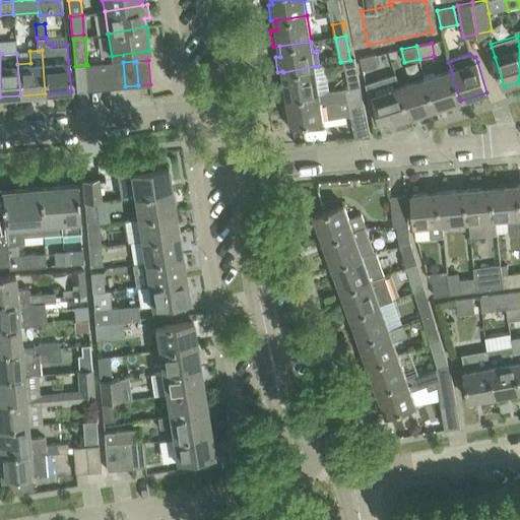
[(111,63),(113,87),(125,86),(123,62),(111,63)]
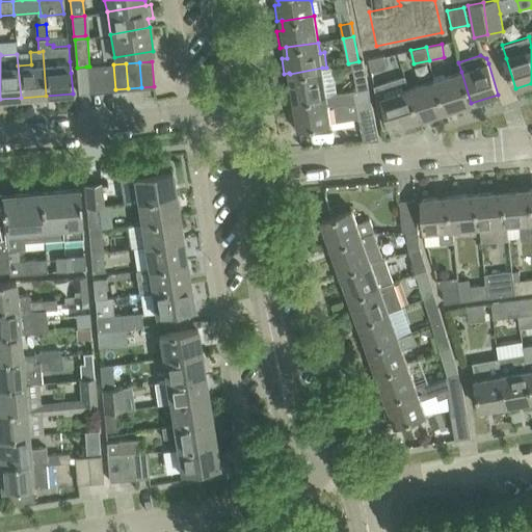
[(113,64),(100,65),(103,90),(115,89),(113,64)]
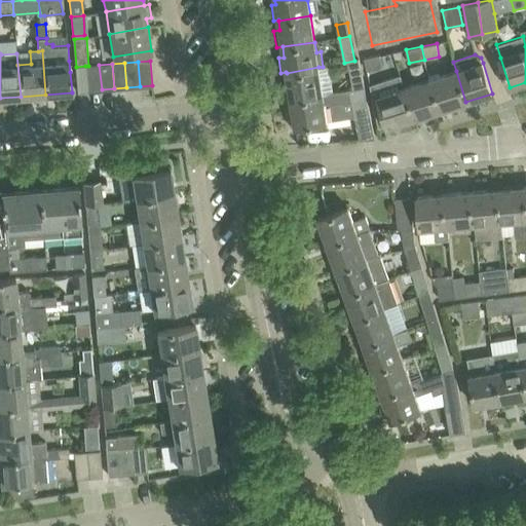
[(87,90),(102,89),(99,65),(88,66),(85,66),(87,90)]
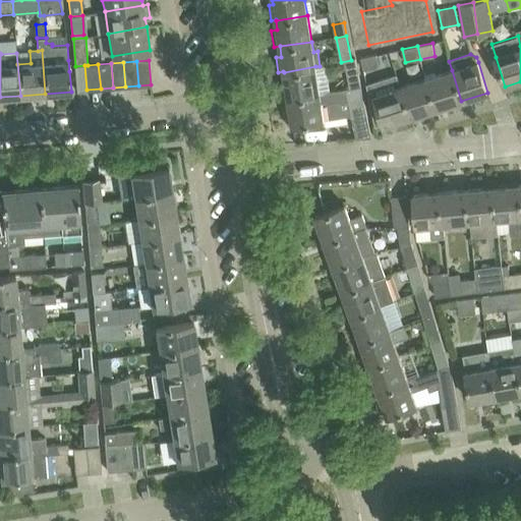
[(77,91),(87,90),(84,65),(75,66),(75,70),(77,91)]
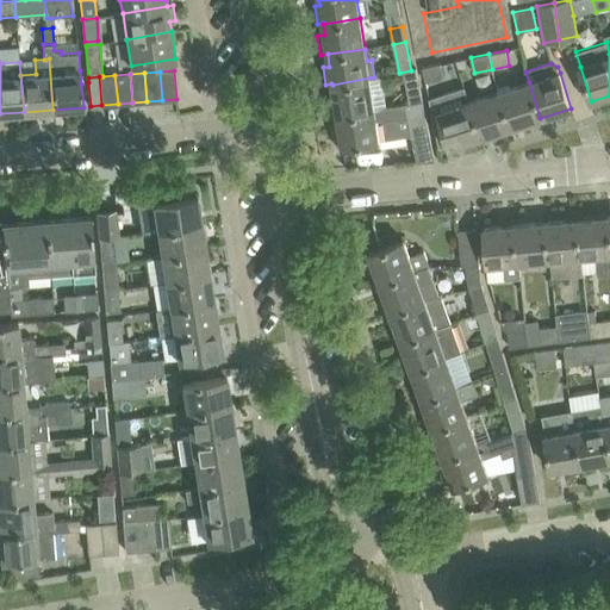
[(337,116),(374,110),(369,78),(332,85),(334,98),(330,99),(332,116),(337,114),(337,116)]
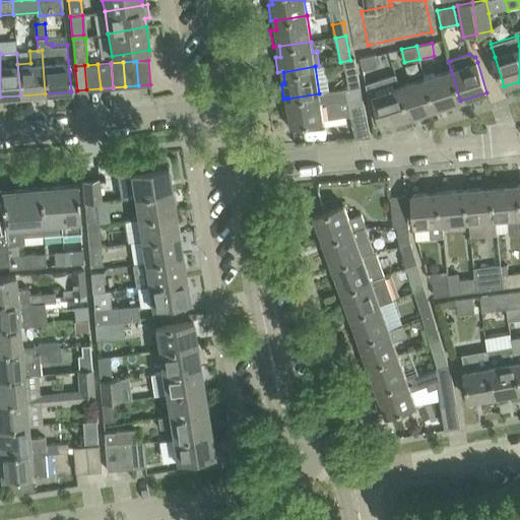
[(426,78),(435,109),(460,101),(451,70),(426,78)]
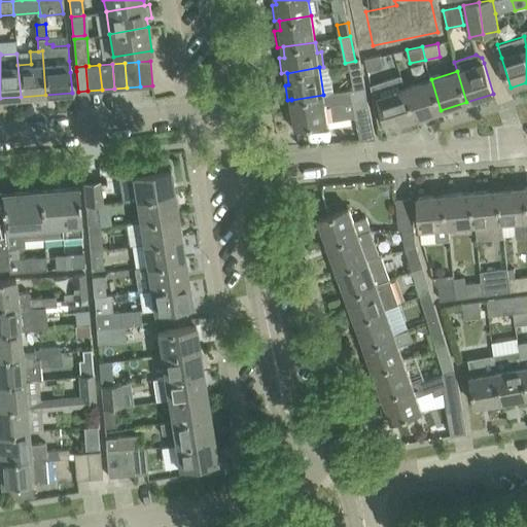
[(353,90),(364,88),(362,74),(351,76),(353,90)]
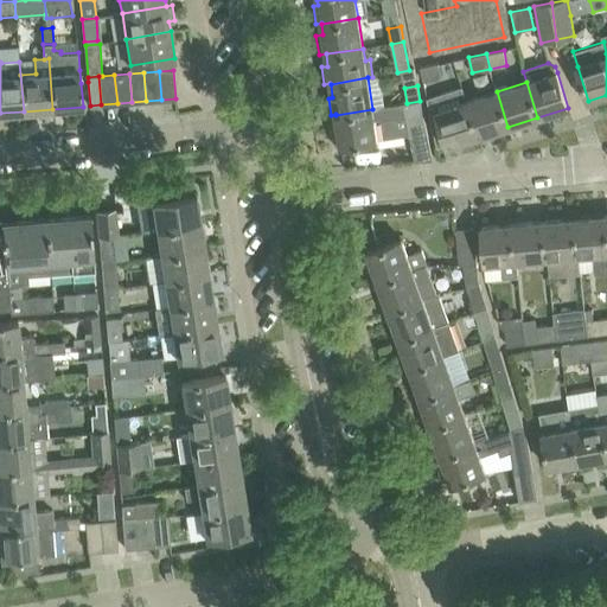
[(467,102),(462,88),(427,98),(438,146),(446,142),(447,146),(478,136),(467,102)]
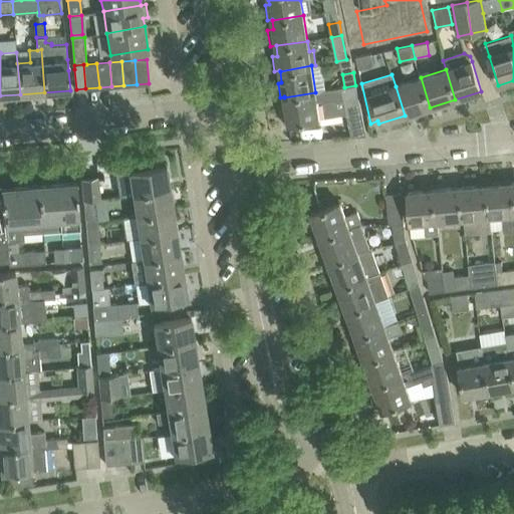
[(421,77),(396,86),(405,115),(430,107),(421,77)]
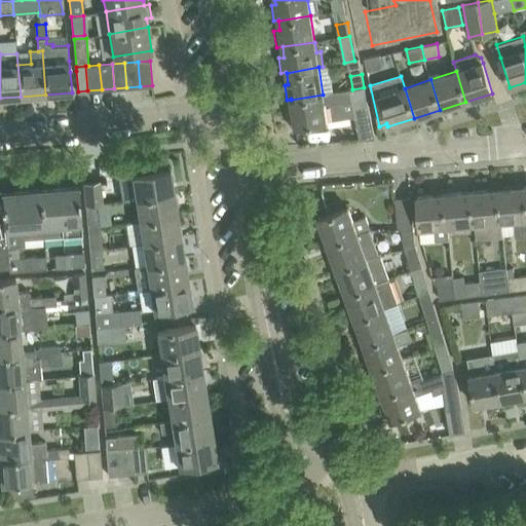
[(323,95),(291,100),(292,110),(288,110),(290,126),(295,126),(327,121),(353,117),(358,140),(373,139),(368,107),(364,87),(352,89),(349,90),(339,91),(323,95)]
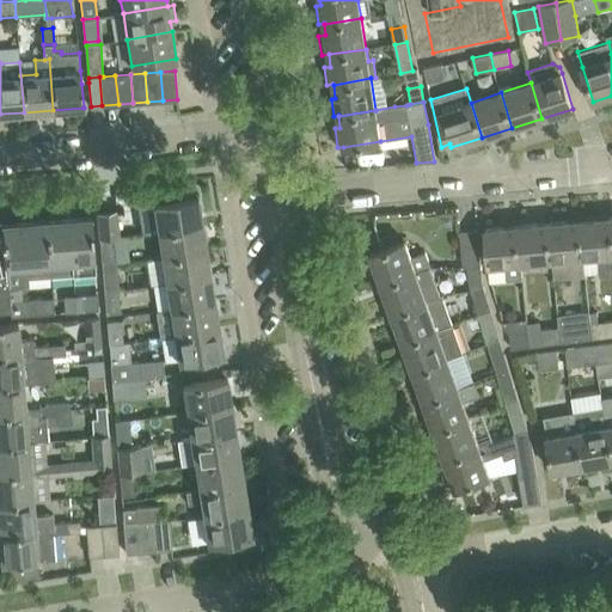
[(142,233),(158,231),(202,224),(199,197),(138,207),(142,233)]
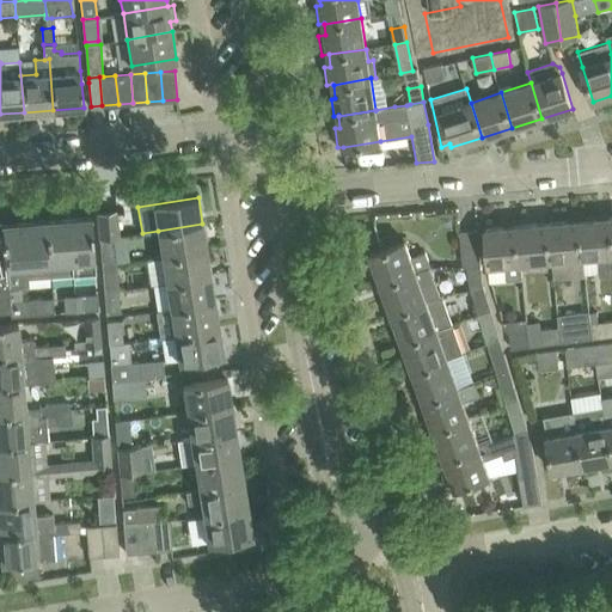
[(117,210),(98,213),(101,239),(115,238),(118,237),(117,210)]
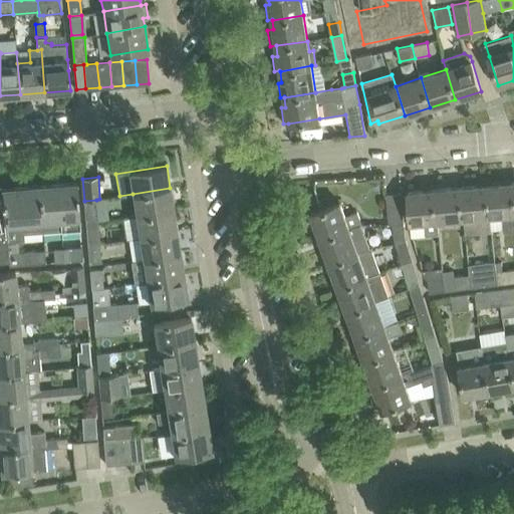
[(80,229),(79,219),(76,182),(63,183),(63,185),(57,186),(61,231),(80,229)]
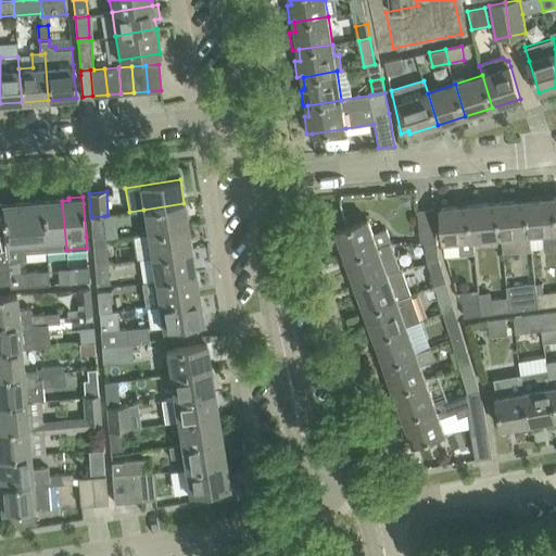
[(555,199),(555,198),(528,200),(530,235),(543,234),(544,248),(544,251),(555,250),(555,199)]
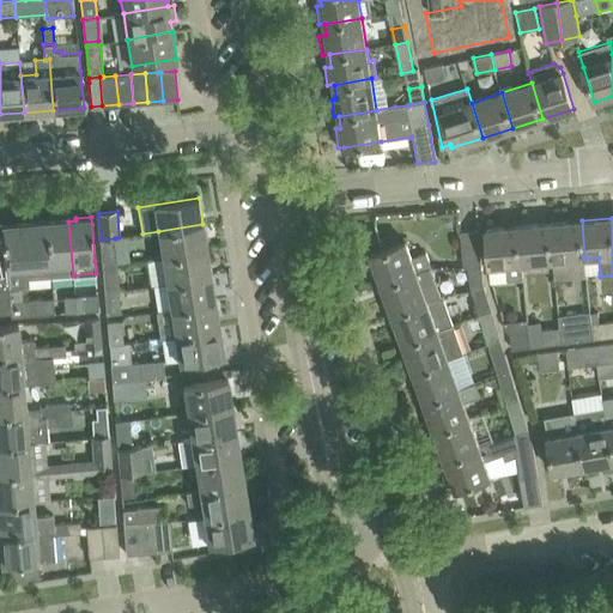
[(47,220),(52,277),(73,275),(68,222),(61,222),(61,219),(47,220)]
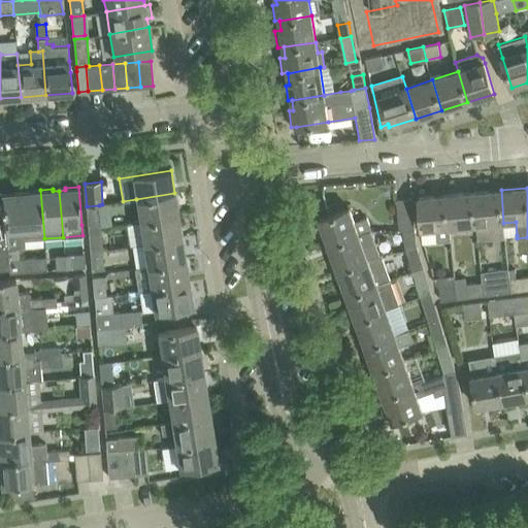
[(24,239),(44,238),(40,190),(28,191),(28,193),(15,194),(15,192),(8,193),(9,203),(3,203),(6,230),(18,229),(20,249),(25,245),(24,239)]
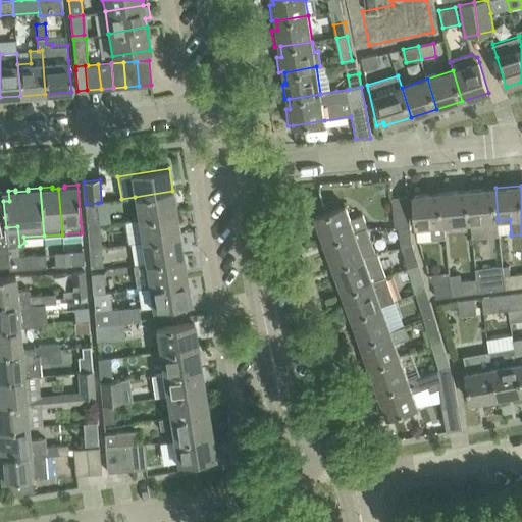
[(499,233),(500,233),(498,220),(496,188),(468,190),(471,222),(472,238),(499,236),(499,233)]
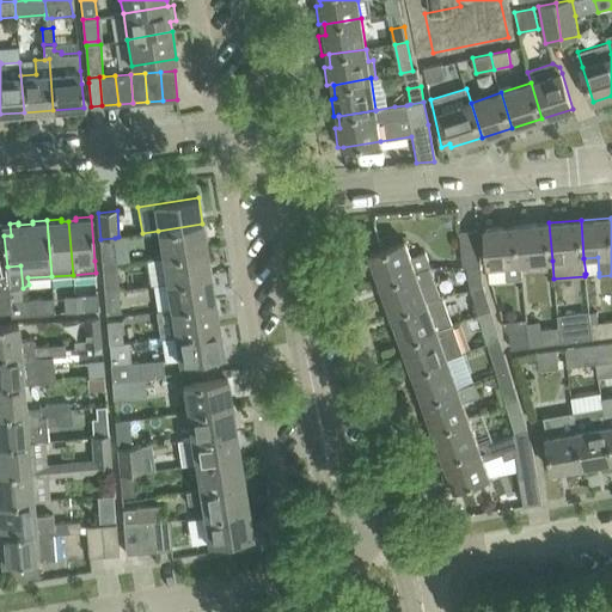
[(518,226),(521,264),(552,261),(549,222),(518,226)]
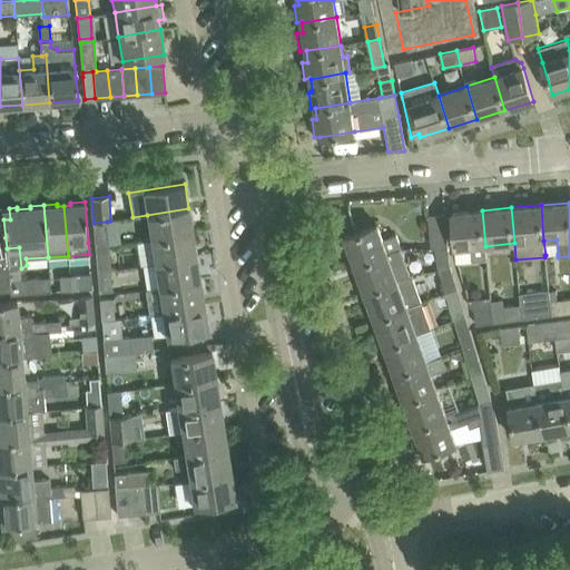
[(3,219),(10,219),(9,208),(0,208),(0,290),(3,290),(9,290),(10,295),(21,294),(20,279),(22,279),(21,268),(19,247),(7,248),(3,219)]
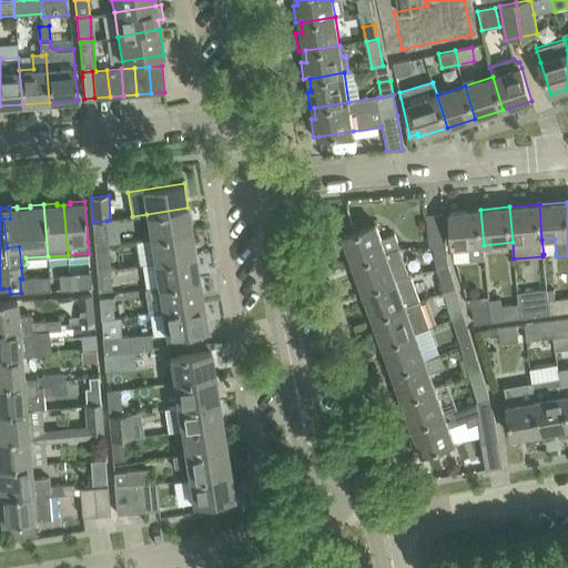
[(188,208),(146,214),(151,239),(192,232),(188,208)]
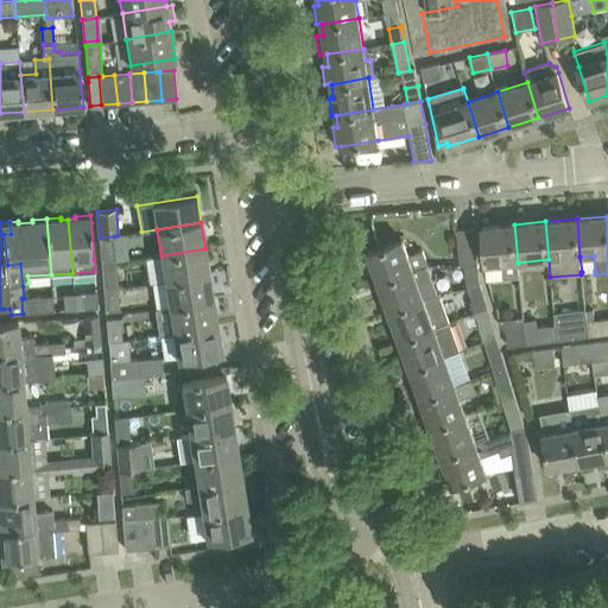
[(519,278),(518,263),(514,225),(482,227),(485,251),(486,265),(502,264),(502,278),(519,278)]
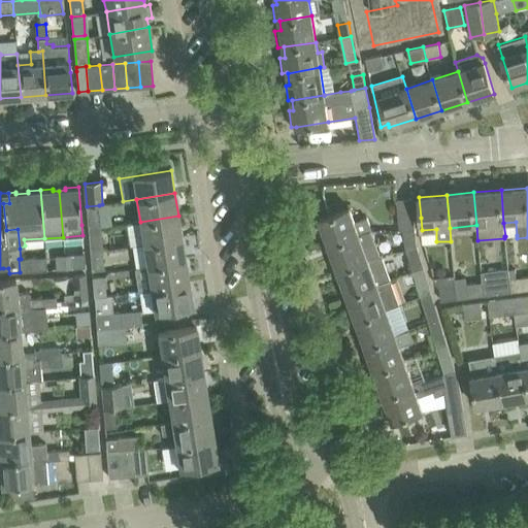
[(397,199),(399,230),(403,230),(415,230),(411,197),(397,199)]
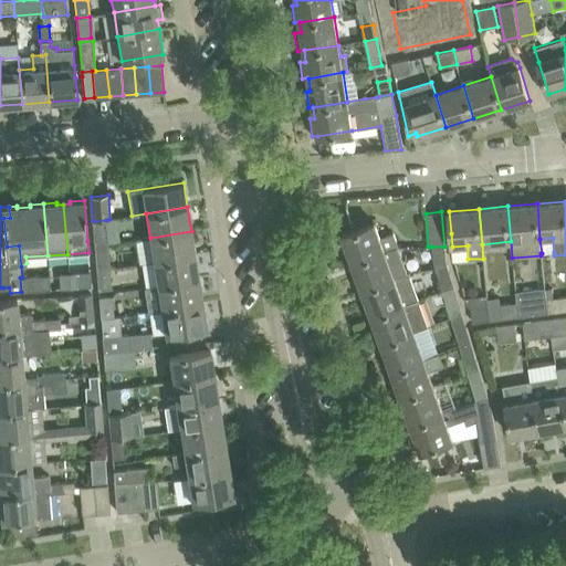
[(94,241),(107,240),(106,220),(93,221),(94,241)]
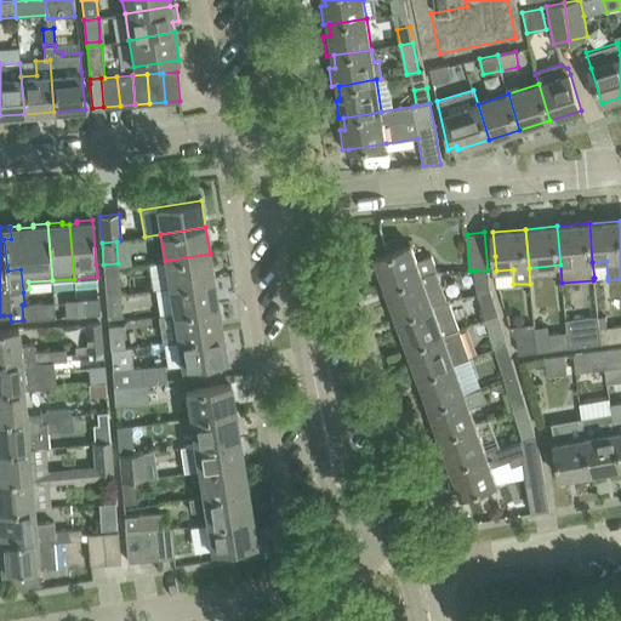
[(432,256),(417,261),(411,244),(375,257),(376,258),(371,260),(371,261),(377,278),(382,275),(386,288),(422,274),(432,271),(437,269),(432,256)]
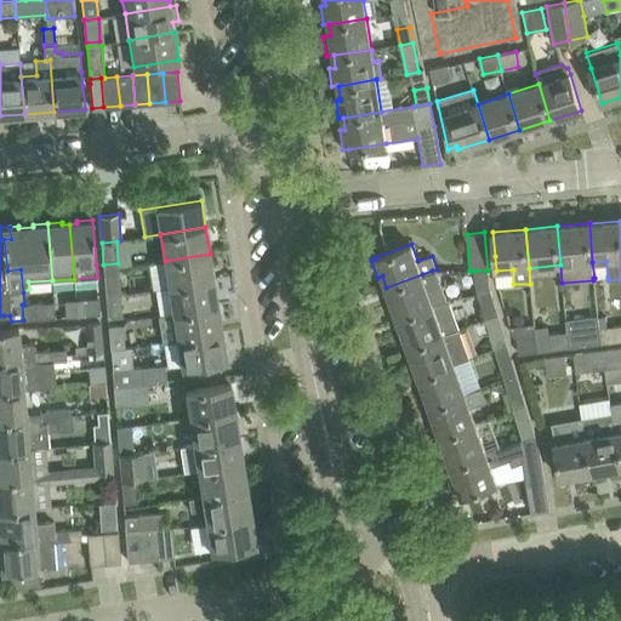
[(169,286),(214,279),(210,254),(165,261),(169,286)]
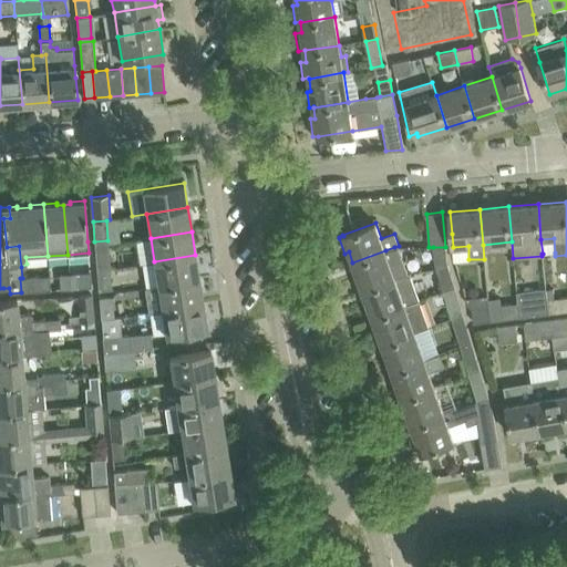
[(385,250),(352,263),(357,274),(358,274),(363,288),(362,288),(362,289),(404,275),(394,247),(385,250)]
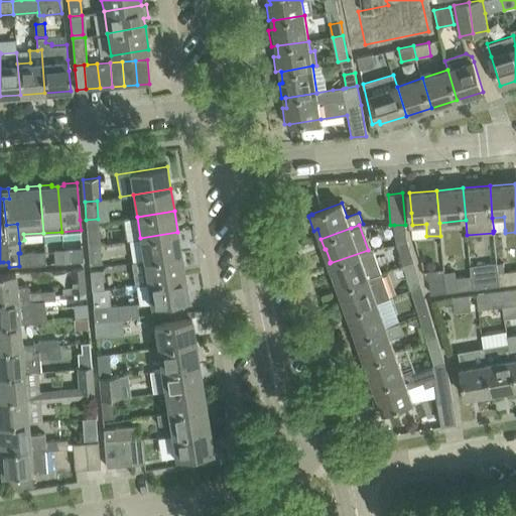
[(405,225),(394,225),(395,238),(397,245),(408,243),(406,237),(405,225)]
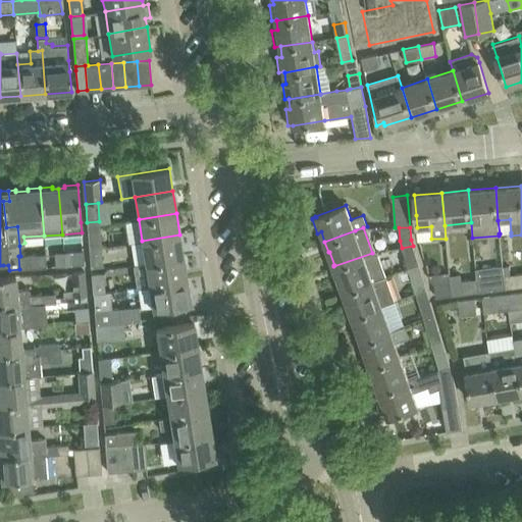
[(89,250),(101,249),(100,228),(88,229),(89,250)]
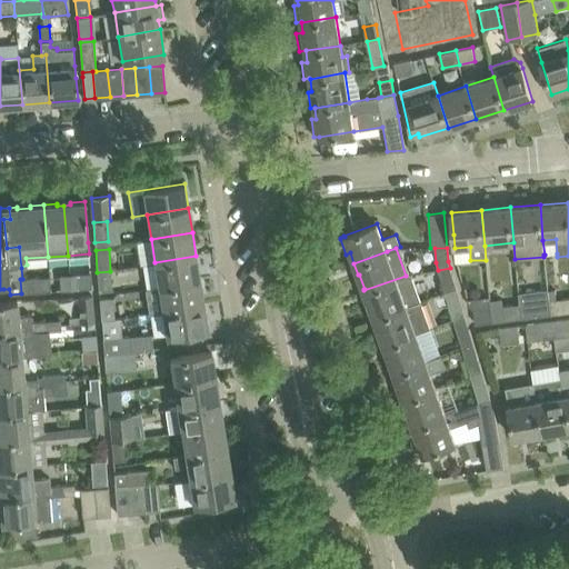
[(158,287),(200,280),(196,256),(155,262),(158,287)]
